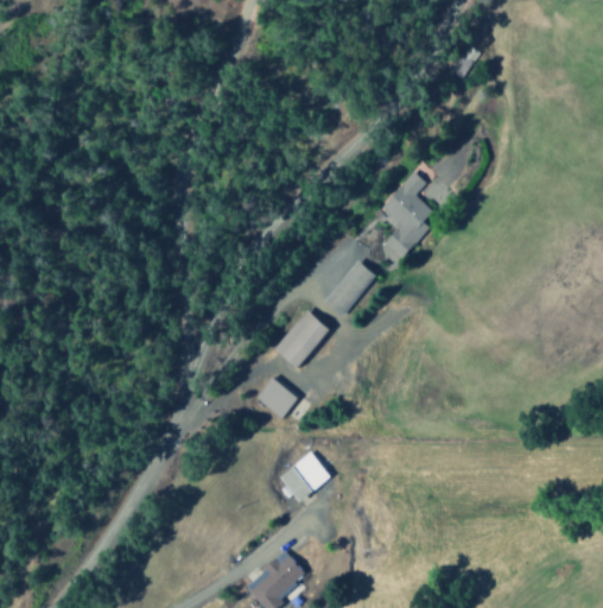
[(426,182),(413,170),(380,208),(399,225),(383,242),(401,258),(430,226),(424,221),(433,210),(416,194),(426,182)]
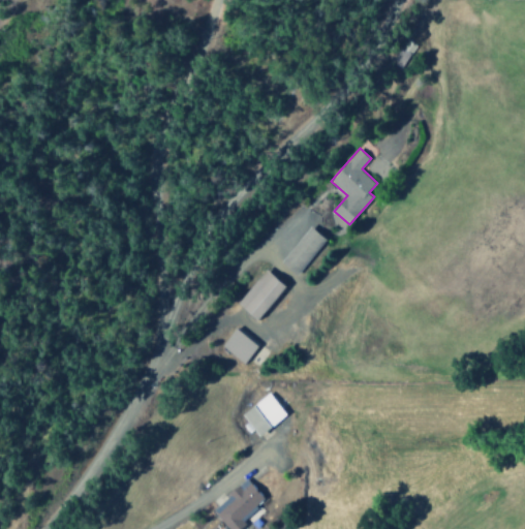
[(327,238),(310,226),(283,263),(300,275),(327,238)]
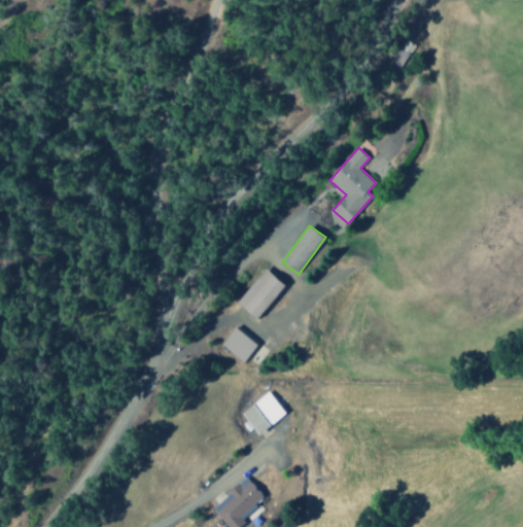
[(286,285),(266,269),(238,303),(258,320),(286,285)]
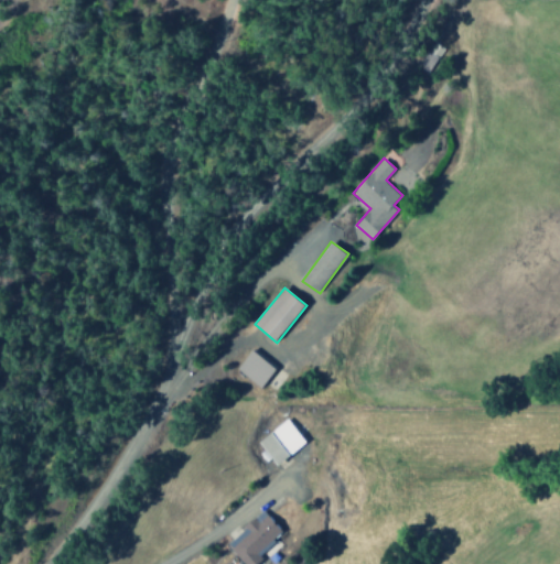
[(278,369),(252,350),(237,369),(262,389),(278,369)]
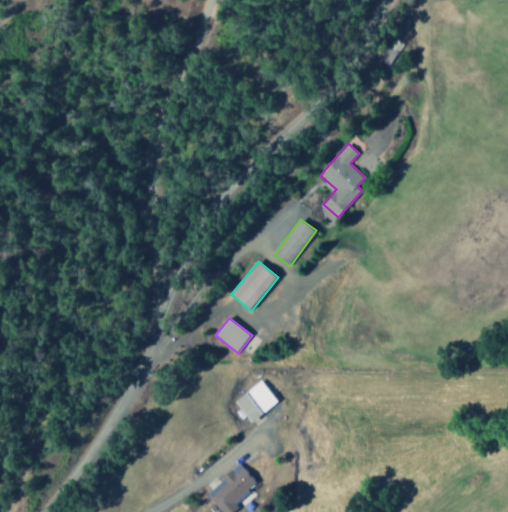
[(252,423),(279,401),(261,380),(235,402),(252,423)]
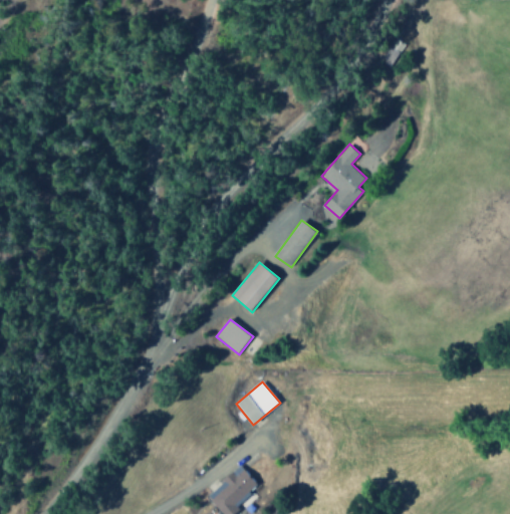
[(230,513),(260,487),(241,466),(207,496),(223,513),(230,513)]
